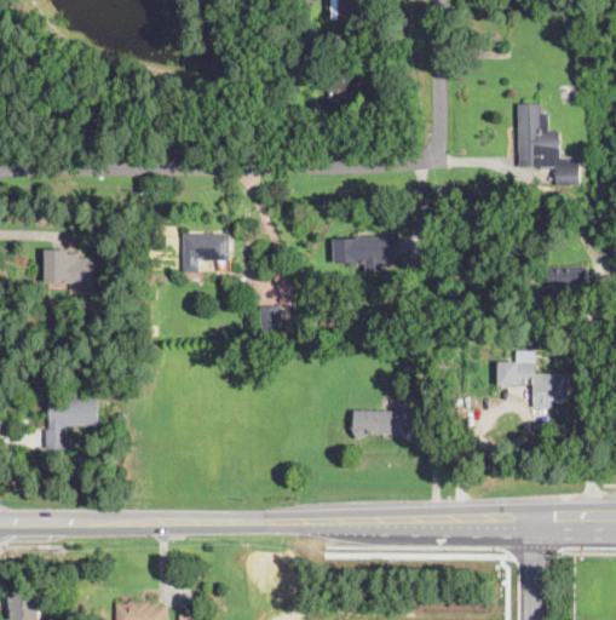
[(360,0),(361,17),(330,18),(329,0),(360,0)]
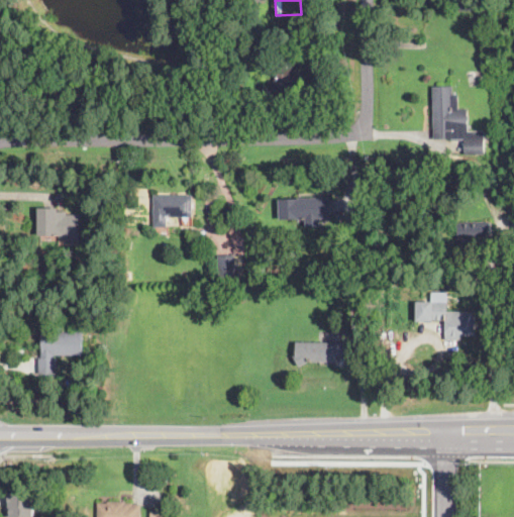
[(294,80),(293,83),(287,80),(281,94),(269,89),(276,74),(271,72),(276,60),(299,70),(294,80)]
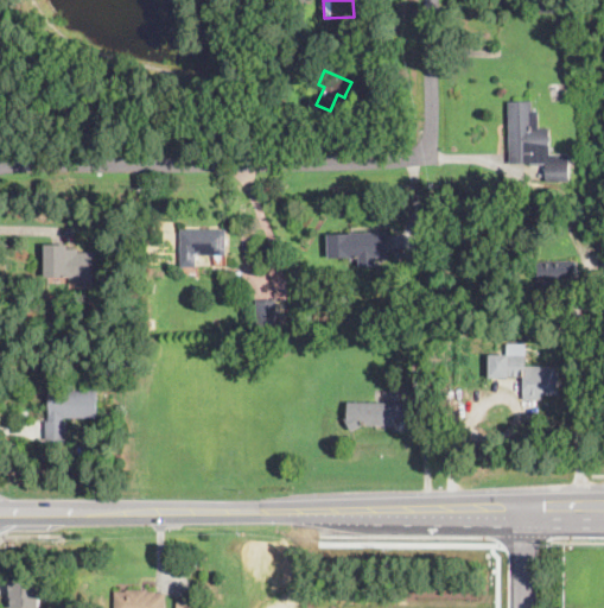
[(531,102),(531,112),(535,112),(536,127),(547,127),(547,154),(566,154),(567,182),(542,182),(542,164),(508,164),(507,100),(531,100),(531,102)]
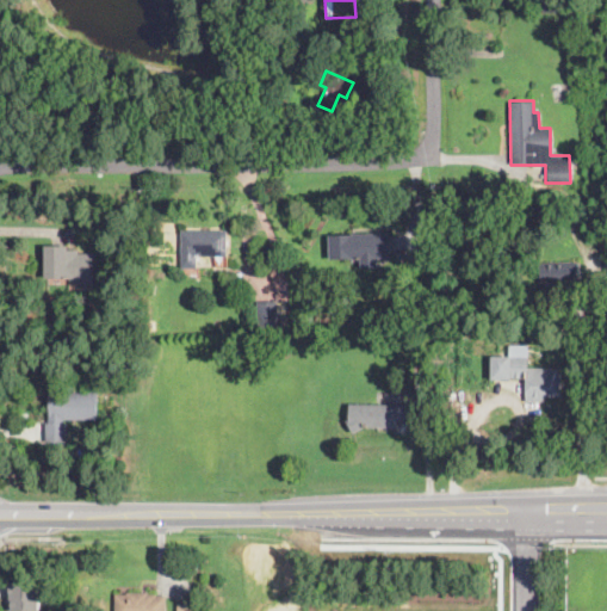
[(525,216),(521,217),(518,216),(516,214),(516,209),(520,208),(522,208),(526,213),(525,216)]
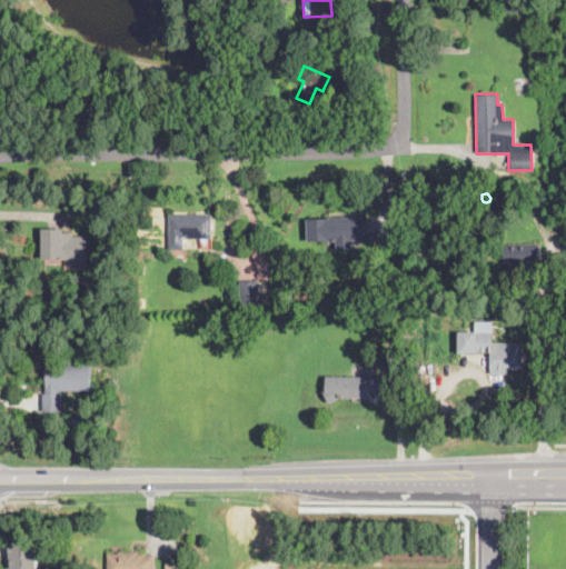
[(211,233),(211,237),(211,239),(185,239),(185,236),(182,236),(182,250),(168,250),(168,215),(211,215),(211,233)]
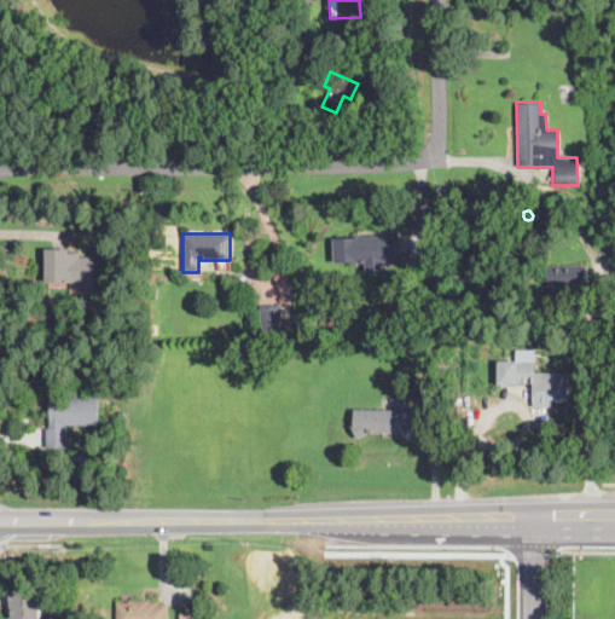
[(386,261),(379,261),(381,271),(364,272),(364,261),(332,262),(332,238),(393,237),(394,261),(386,261)]
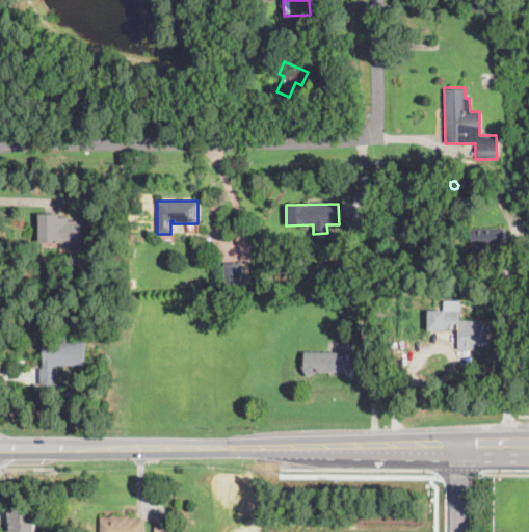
[(79,221),(79,243),(72,243),(72,246),(61,246),(61,242),(37,242),(37,238),(37,214),(58,214),(58,217),(67,217),(67,220),(79,221)]
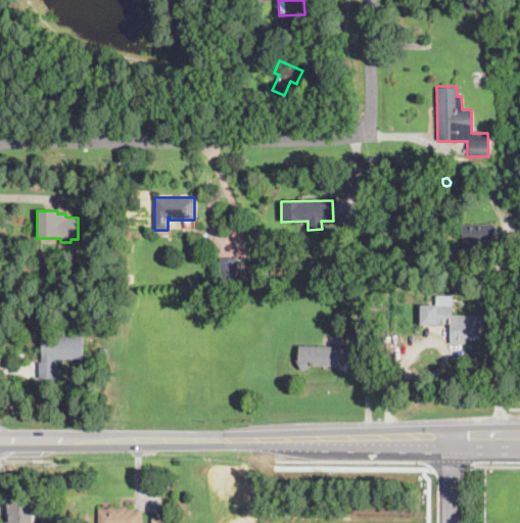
[(494,224),(494,236),(494,242),(477,243),(478,249),(476,249),(476,254),(463,255),(462,234),(460,235),(460,232),(460,225),(494,224)]
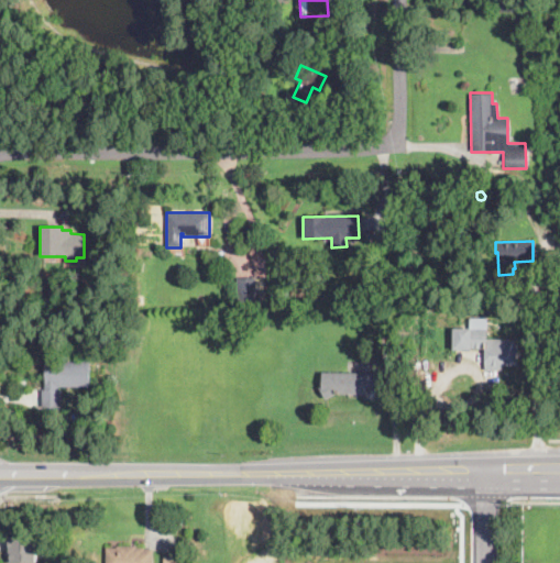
[(250,301),(235,301),(235,279),(253,278),(254,301),(250,301)]
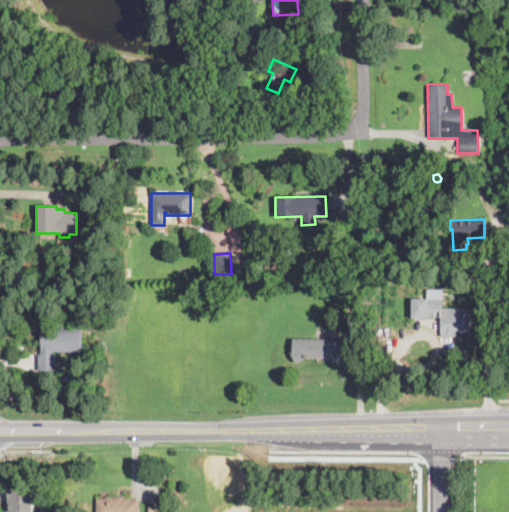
[(440,307),(467,307),(467,334),(439,334),(439,317),(411,317),(411,298),(440,299),(440,307)]
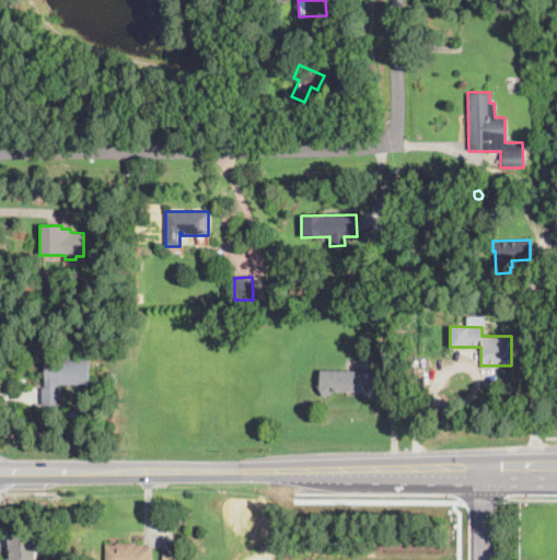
[(42,407),(39,407),(39,387),(44,387),(44,360),(79,360),(79,385),(62,385),(62,407),(42,407)]
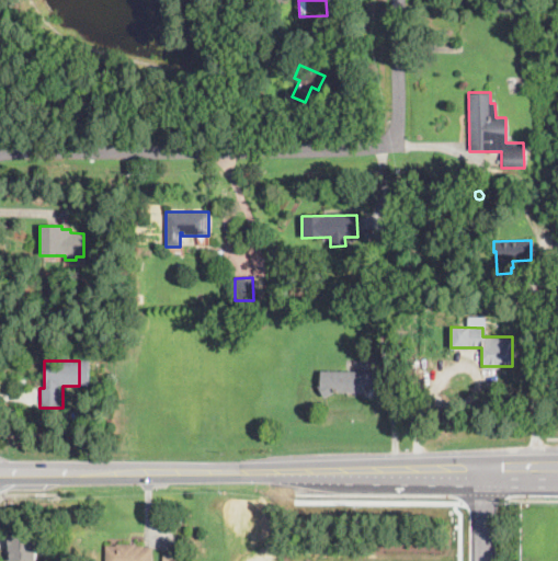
[(379,385),(379,386),(363,386),(363,393),(332,392),(323,398),(317,387),(320,385),(320,371),(379,373),(379,385)]
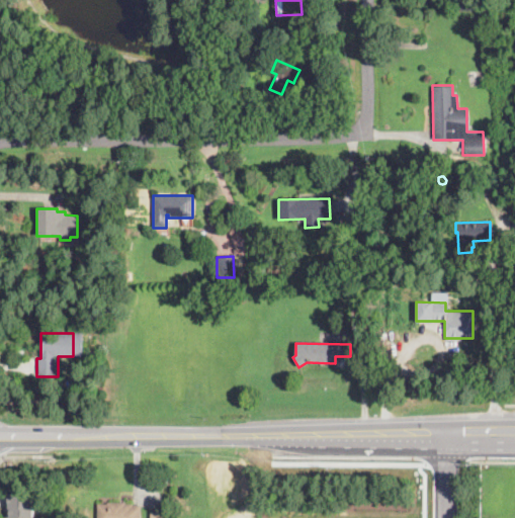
[(32,493),(32,516),(5,516),(5,505),(8,505),(8,492),(32,493)]
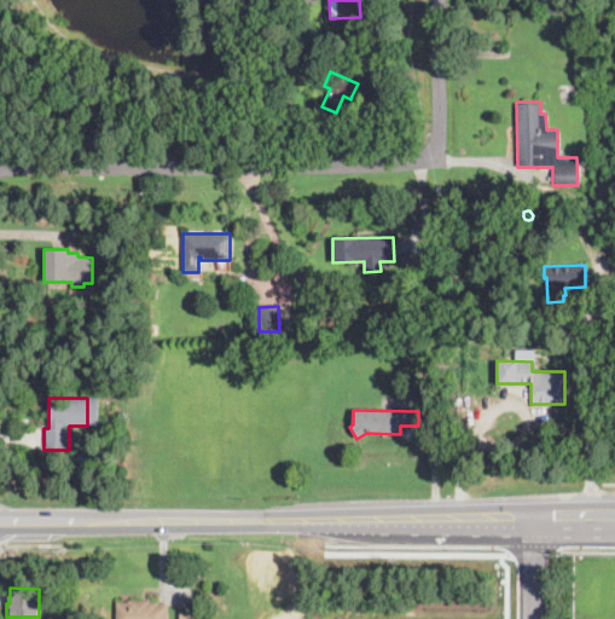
[(148,601),(148,603),(166,603),(166,618),(114,618),(114,602),(126,602),(126,600),(148,601)]
